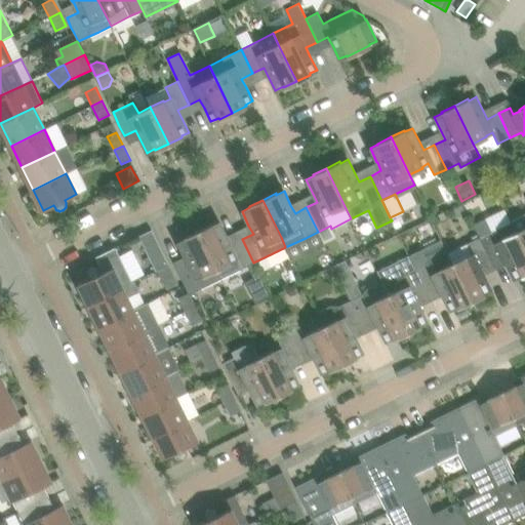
[(461,205),(452,210),(456,219),(467,214),(461,205)]
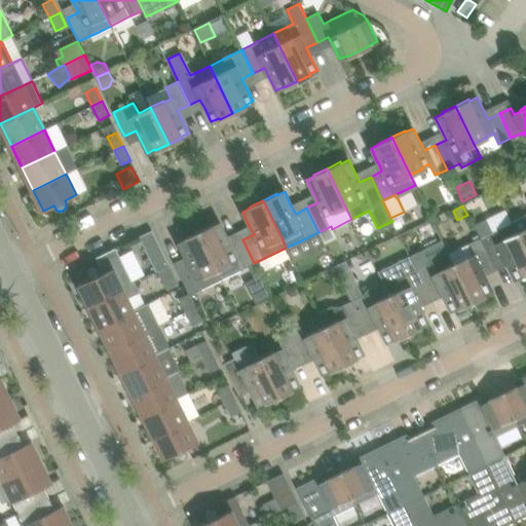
[(506,210),(486,219),(492,231),(513,222),(506,210)]
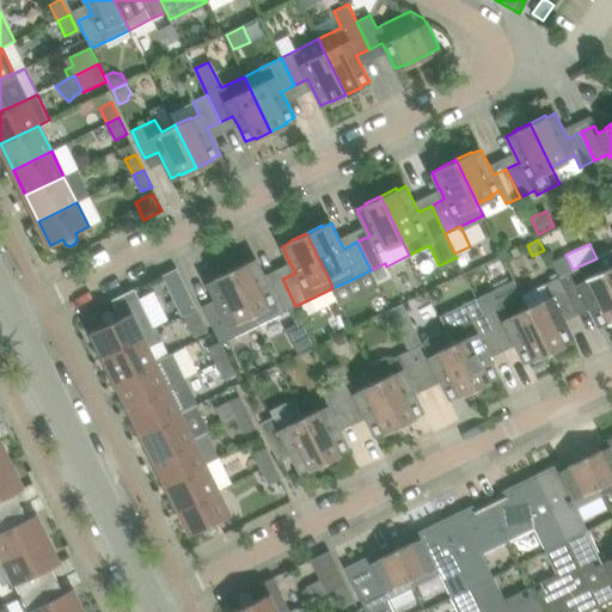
[(429,245),(409,255),(418,275),(439,265),(429,245)]
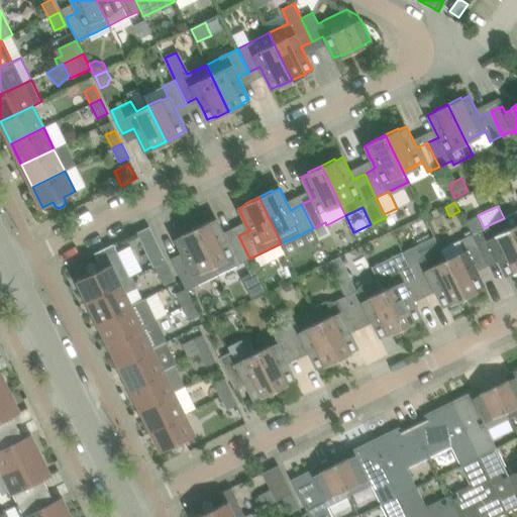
[(516,211),(504,218),(508,228),(516,245),(516,211)]
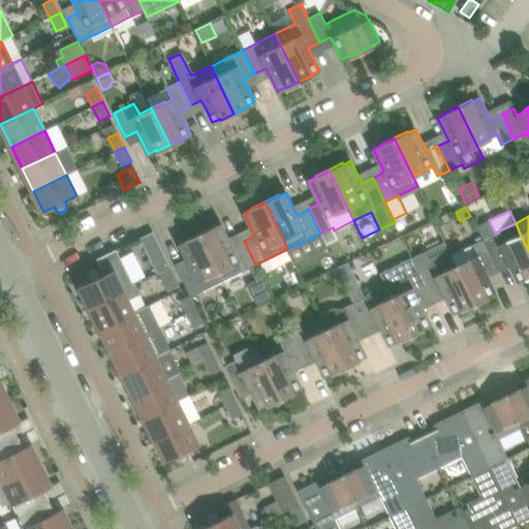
[(489,220),(476,226),(483,239),(495,263),(506,257),(510,267),(517,280),(525,277),(525,278),(528,276),(528,251),(520,234),(516,223),(495,232),(489,220)]
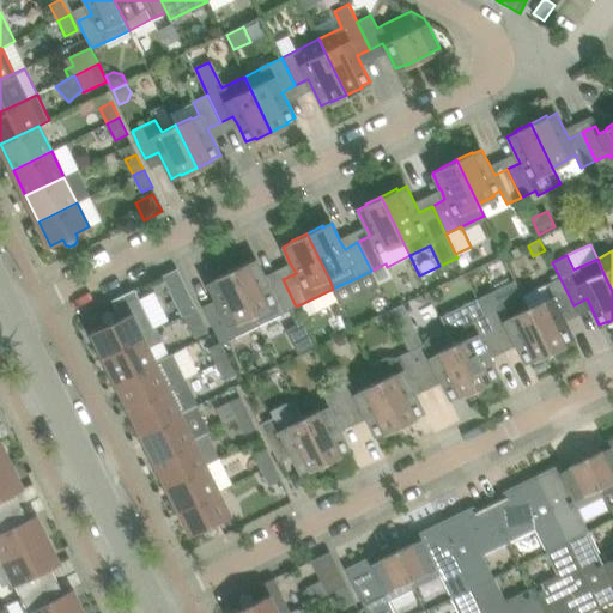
[(247,262),(231,269),(259,326),(281,314),(296,307),(283,279),(269,285),(265,275),(256,259),(248,263),(247,262)]
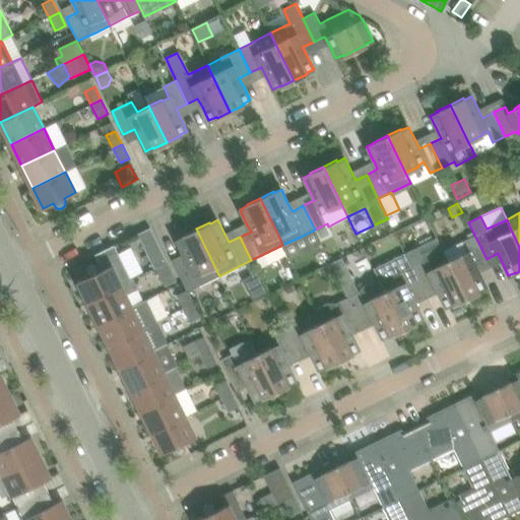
[(137,234),(154,268),(168,262),(150,228),(137,234)]
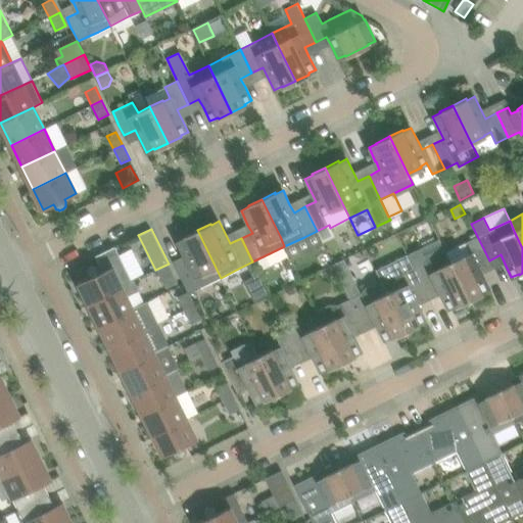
[(188,264),(177,270),(182,280),(184,284),(188,292),(188,293),(201,287),(221,278),(197,230),(184,236),(185,238),(177,241),(184,255),(188,264)]
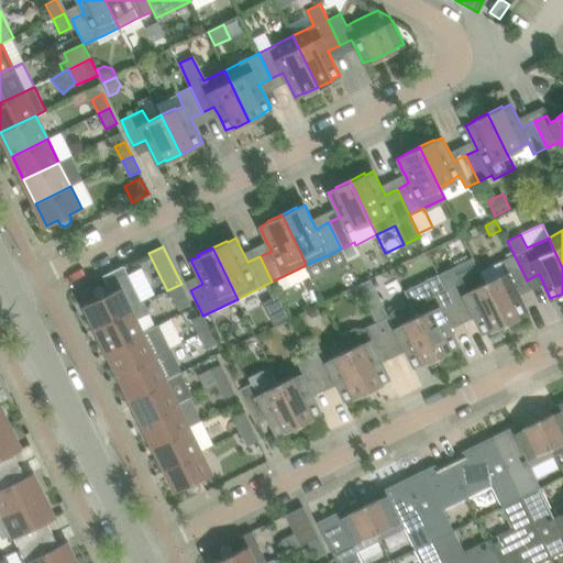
[(500,261),(479,272),(505,322),(519,316),(518,313),(527,310),(519,295),(515,286),(527,280),(514,254),(500,261)]
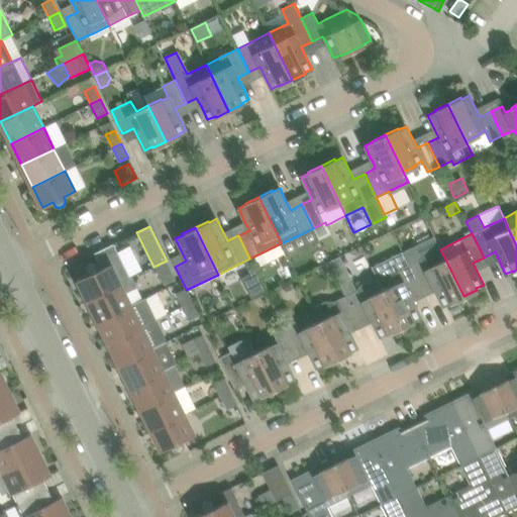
[(436,249),(440,249),(434,235),(402,250),(409,265),(421,259),(422,255),(436,249)]
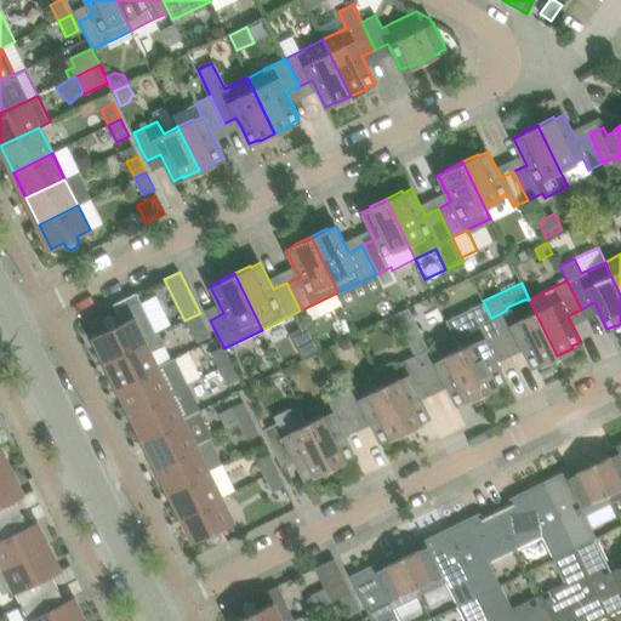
[(106,329),(93,335),(104,359),(143,341),(159,332),(158,332),(155,334),(142,303),(136,292),(113,303),(121,322),(118,323),(117,320),(117,319),(115,318),(115,317),(114,317),(113,315),(112,315),(110,315),(109,315),(108,315),(108,317),(107,317),(106,317),(106,318),(104,319),(104,320),(103,320),(103,322),(103,323),(103,324),(103,325),(104,325),(104,326),(106,329)]
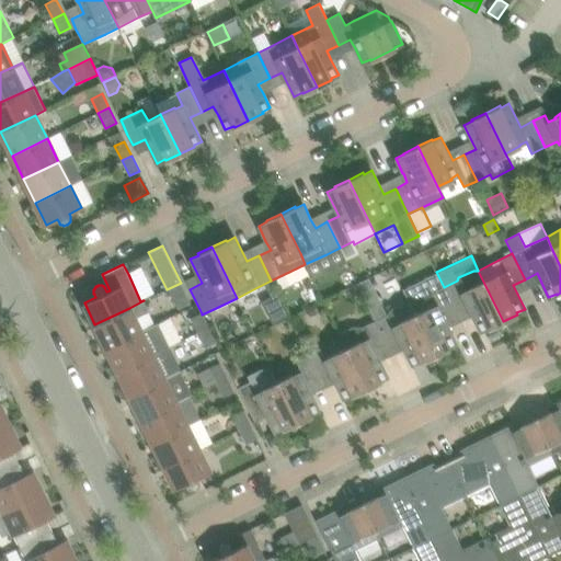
[(457,281),(444,287),(456,312),(468,307),(472,316),(480,331),(488,327),(489,328),(503,321),(478,271),(473,271),(458,277),(457,281)]
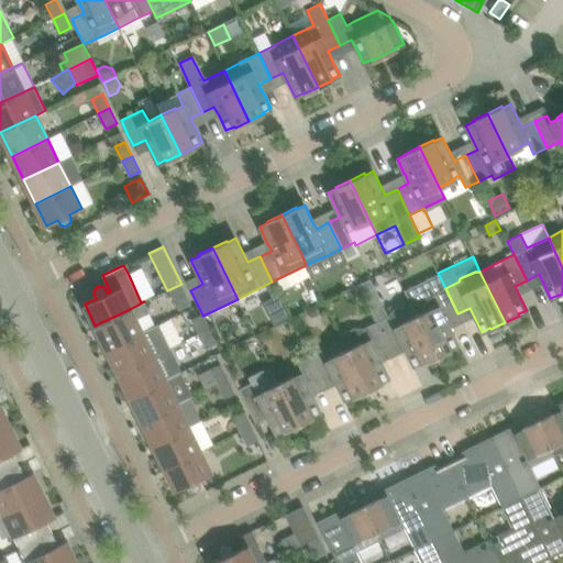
[(445,288),(438,273),(404,289),(411,305),(445,288)]
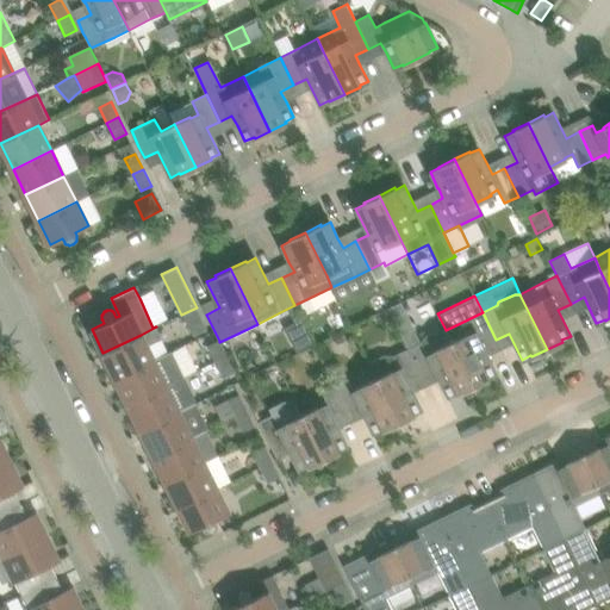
[(402,303),(388,309),(392,317),(405,311),(402,303)]
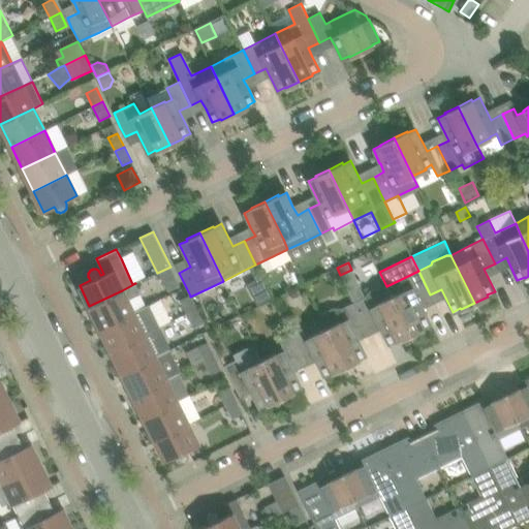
[(170,267),(158,272),(167,291),(180,285),(179,285),(170,267)]
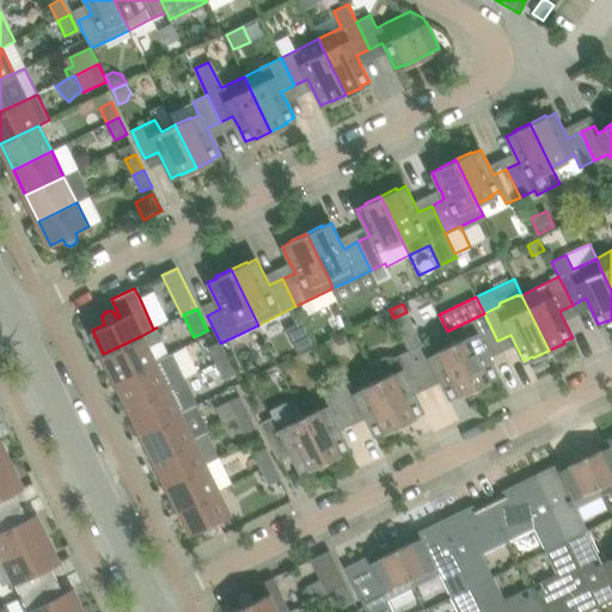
[(470,320),(447,331),(447,332),(473,387),(489,379),(489,378),(497,373),(490,357),(485,347),(497,341),(484,313),(483,313),(470,320)]
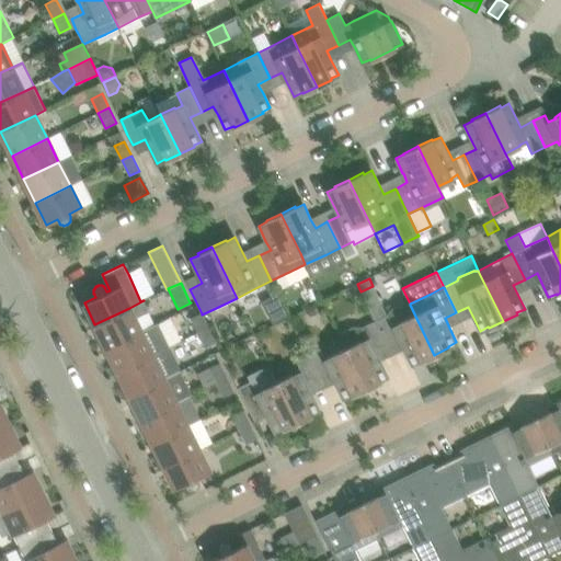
[(277,294),(262,301),(273,322),(287,316),(277,294)]
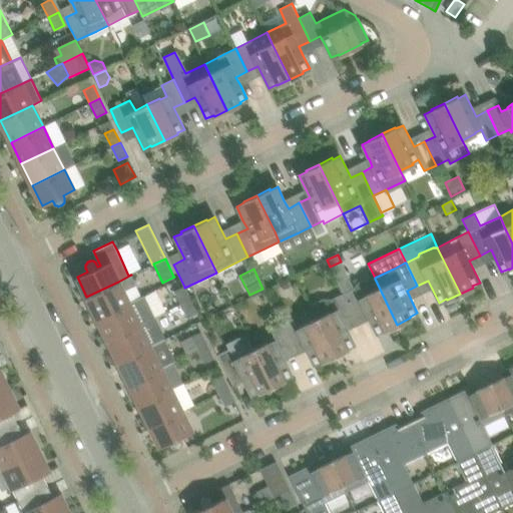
[(118,282),(86,297),(97,319),(129,303),(123,292),(136,286),(131,275),(118,282)]
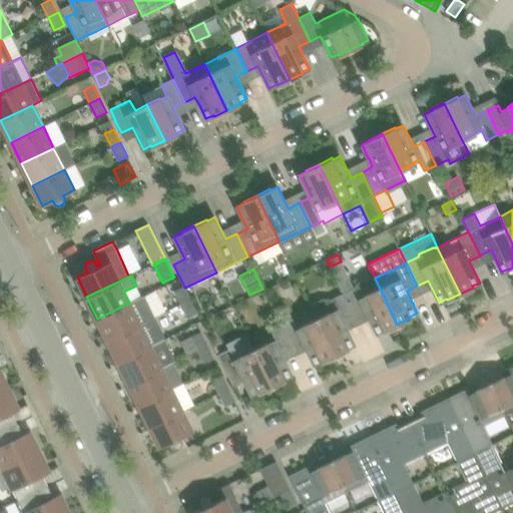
[(355,288),(343,293),(355,317),(366,312),(370,320),(376,333),(384,330),(384,331),(397,325),(375,279),(369,278),(358,284),(355,288)]
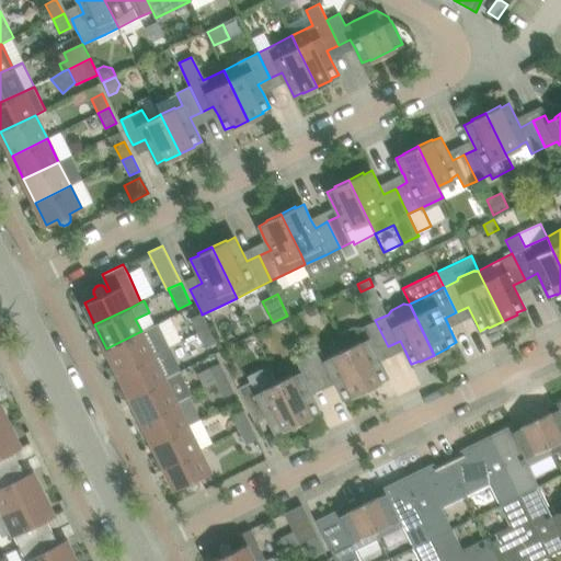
[(202,313),(191,319),(197,333),(208,328),(202,315),(202,313)]
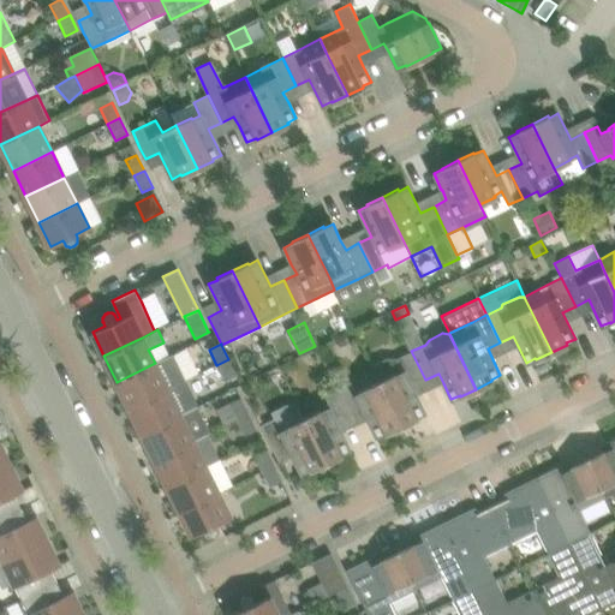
[(388,358),(371,366),(380,382),(401,425),(417,418),(416,417),(425,412),(417,395),(412,386),(425,380),(411,351),(396,358),(388,358)]
